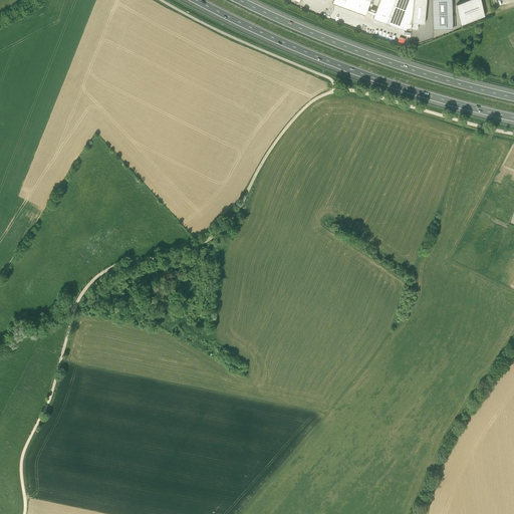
[(366,11),(374,14),(374,12),(367,9),(370,0),(332,0),(332,2),(365,15),(366,11)]
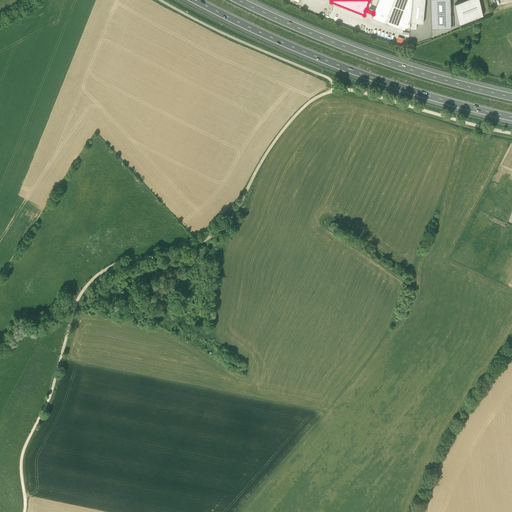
[(377,0),(373,12),(373,14),(371,17),(404,29),(405,27),(409,28),(412,0),(377,0)]
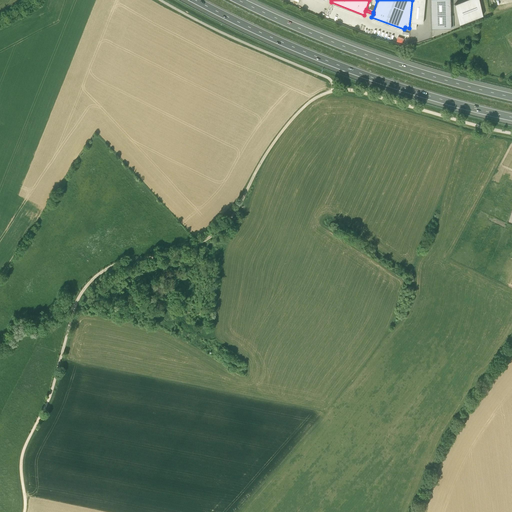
[(410,22),(423,23),(424,0),(412,0),(410,22)]
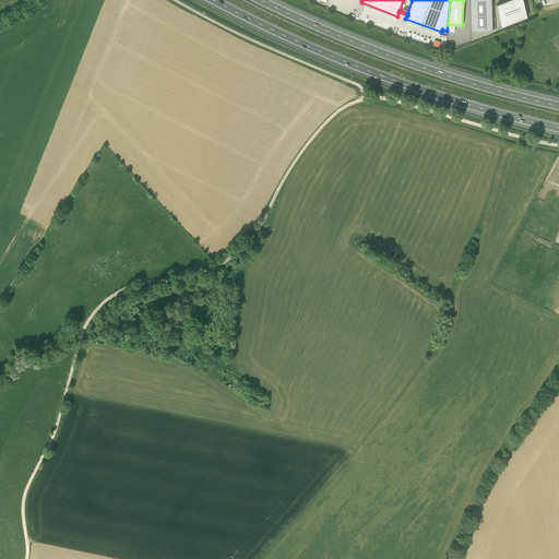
[(492,31),(491,0),(470,0),(471,31),(492,31)]
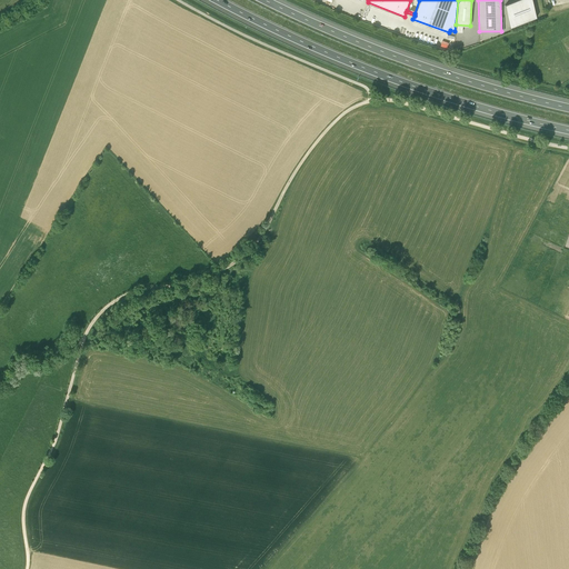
[(532,0),(516,0),(505,5),(510,28),(537,18),(532,0)]
